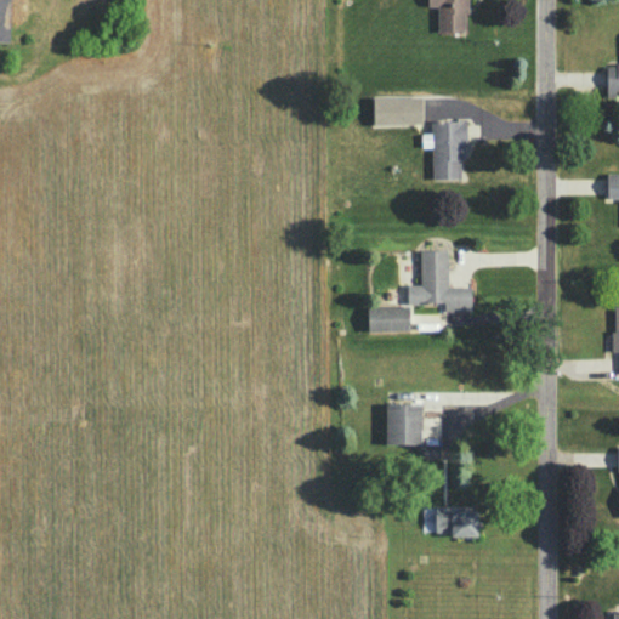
[(429,0),(429,9),(439,9),(439,34),(469,34),(467,0),(429,0)]
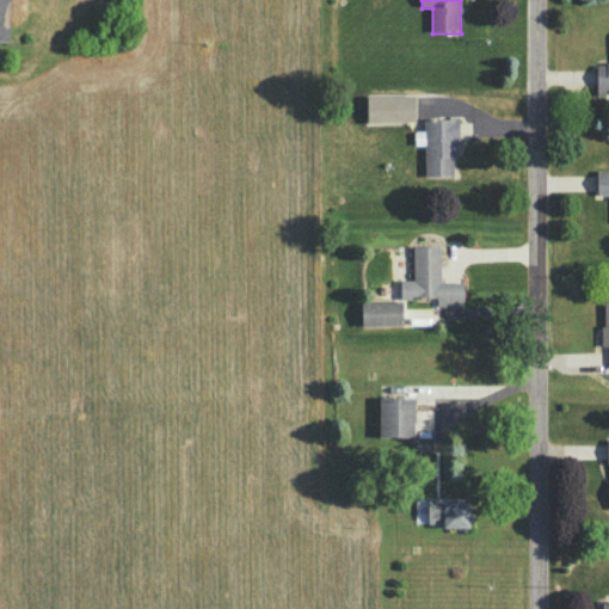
[(608,65),(598,65),(598,93),(608,92),(608,65)]
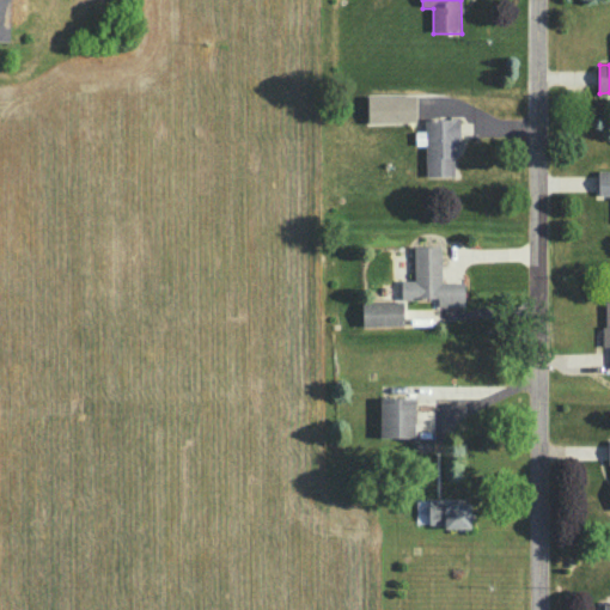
[(418,124),(418,97),(368,97),(370,126),(418,124)]
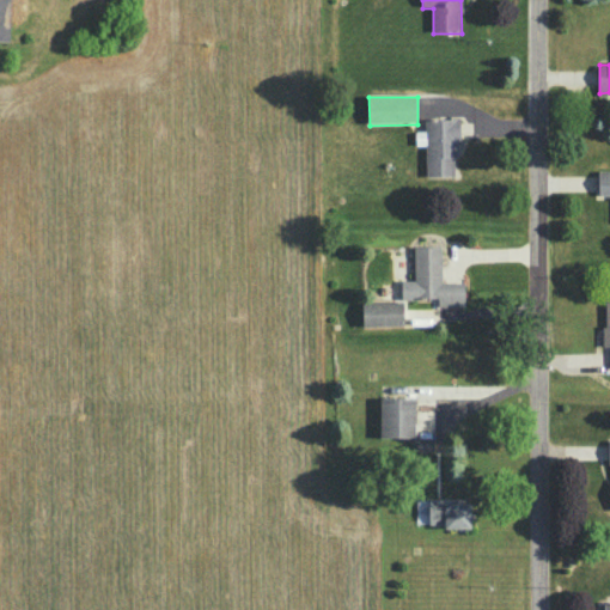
[(427,178),(459,178),(458,121),(426,121),(426,135),(418,135),(418,146),(427,146),(427,178)]
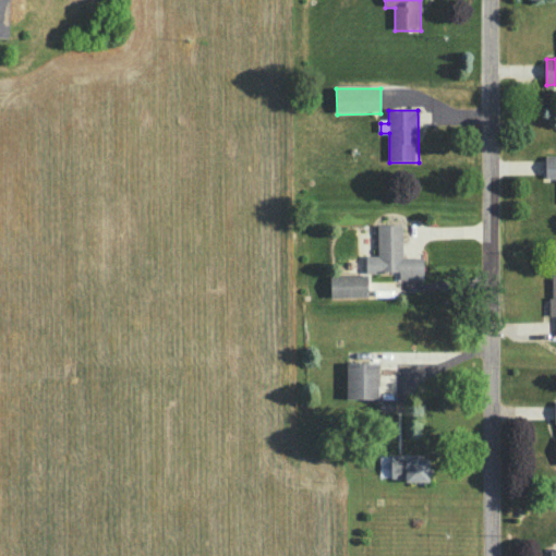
[(555,157),(546,157),(546,181),(555,181),(555,157)]
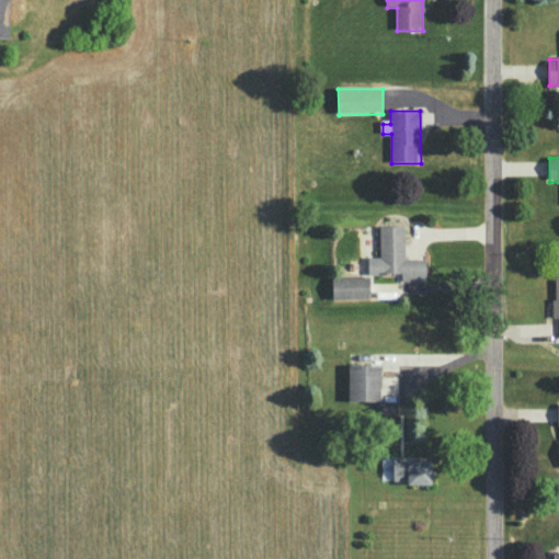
[(369,276),(402,275),(402,283),(428,283),(426,260),(407,260),(406,227),(380,228),(381,259),(369,259),(369,276)]
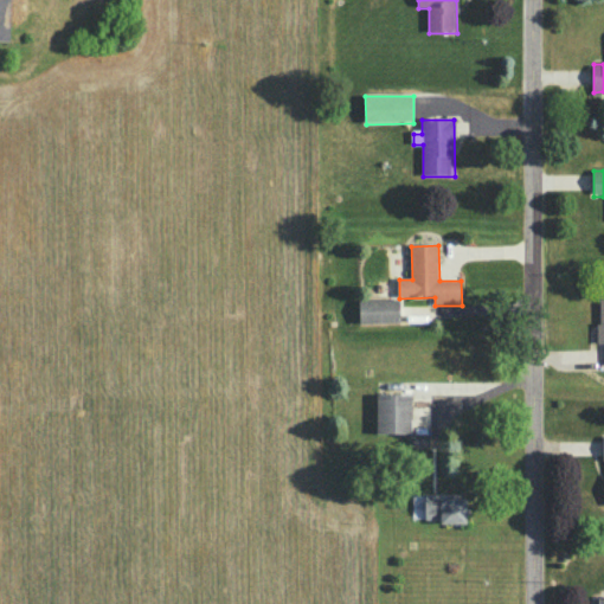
[(360,301),(360,325),(400,325),(400,301),(360,301)]
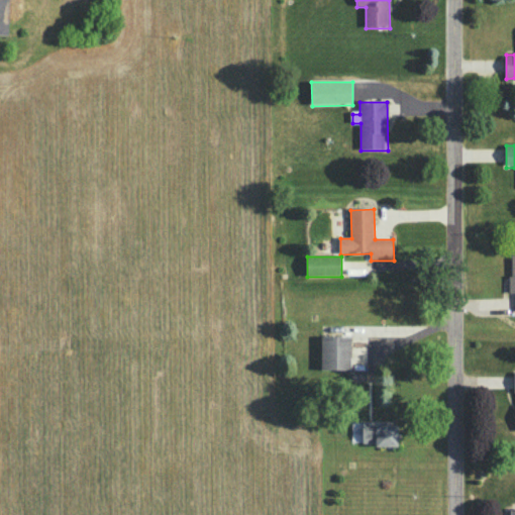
[(351,372),(352,337),(322,337),(321,371),(351,372)]
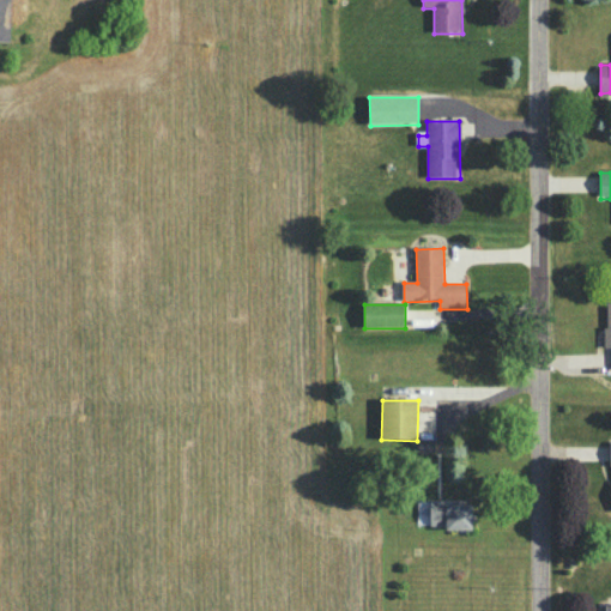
[(446,531),(473,532),(473,503),(431,502),(430,526),(446,526),(446,531)]
